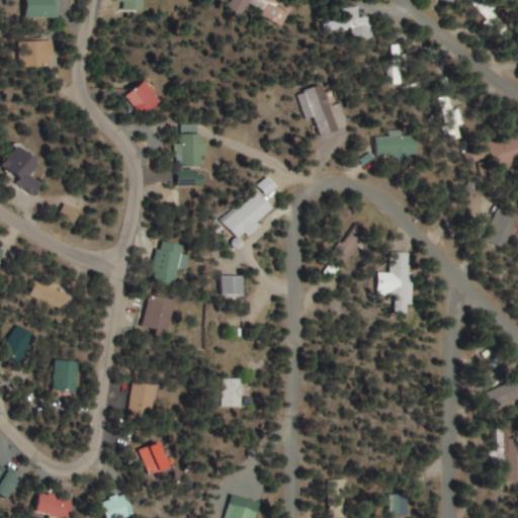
[(28,0),(29,16),(59,16),(58,0),(28,0)]
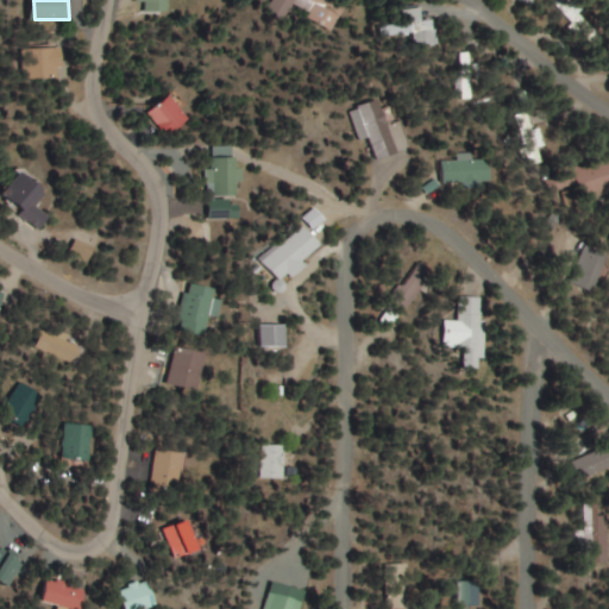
[(168,0),(145,0),(145,11),(169,11),(168,0)]
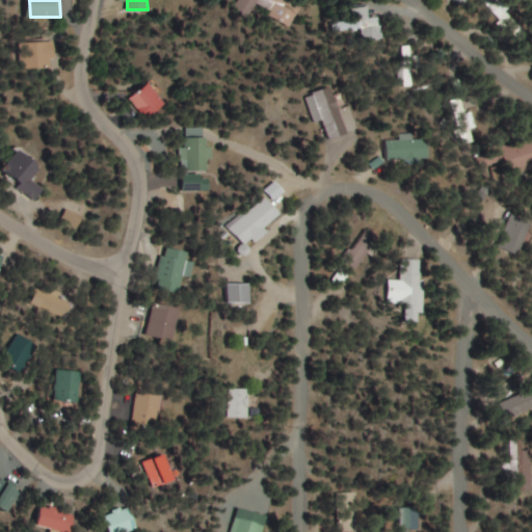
[(510,0),(484,0),(484,17),(506,17),(506,34),(521,34),(521,21),(510,21),(510,0)]
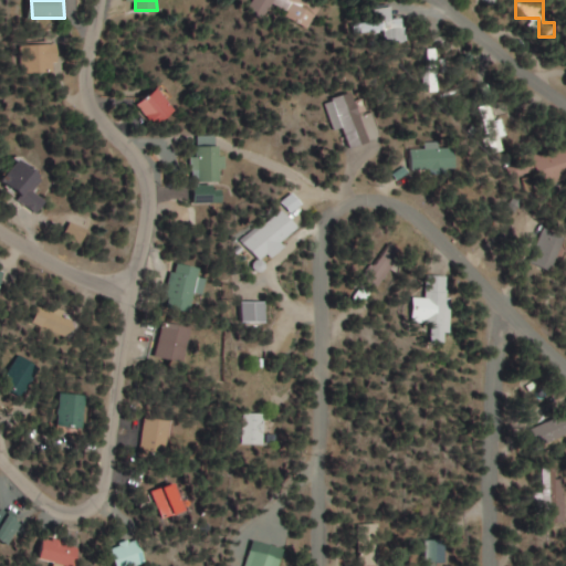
[(374,8),(375,21),(359,22),(360,35),(386,33),(386,42),(408,40),(406,18),(394,19),(392,7),(374,8)]
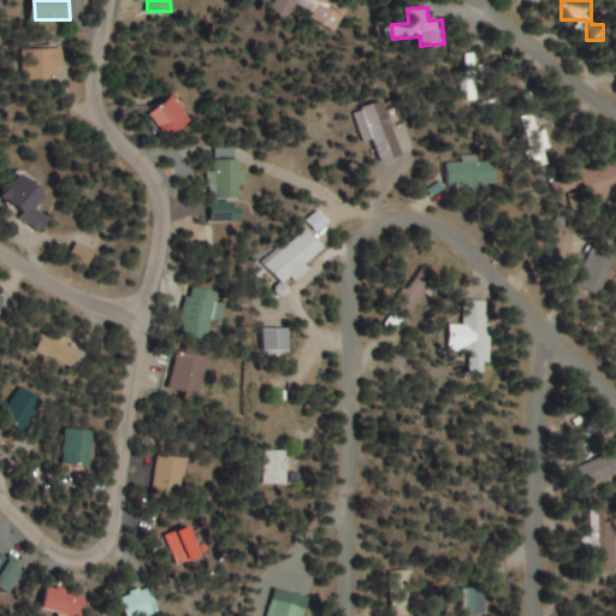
[(61,48),(28,48),(28,80),(61,80),(61,48)]
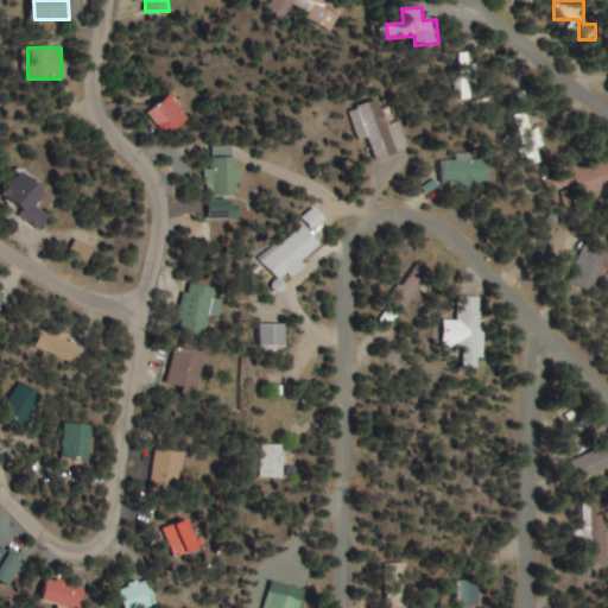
[(479,63),(472,63),(472,52),(468,52),(468,58),(461,58),(460,99),(477,99),(479,63)]
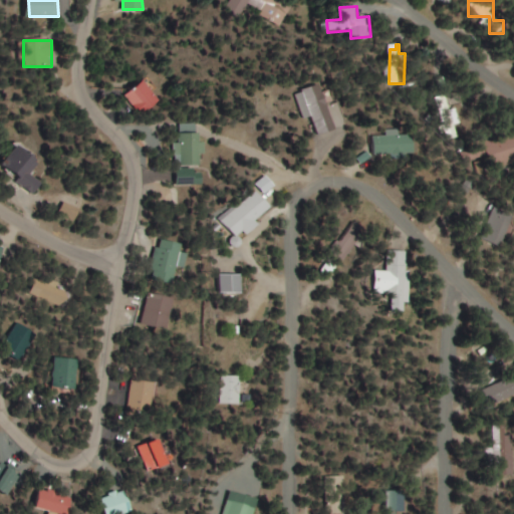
[(124,94),(142,116),(161,101),(143,79),(124,94)]
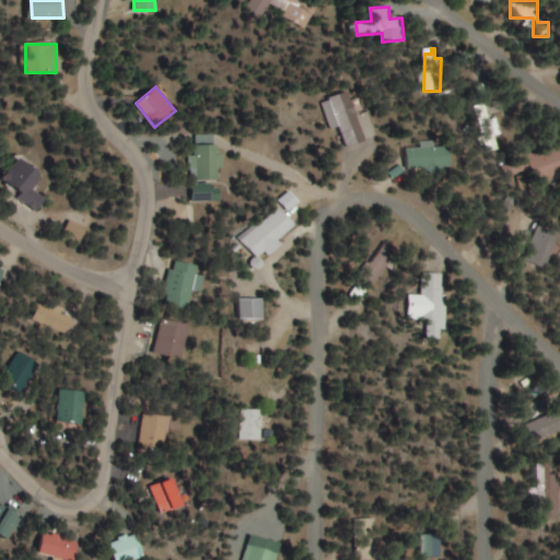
[(368,140),(349,91),(330,98),(350,147),(368,140)]
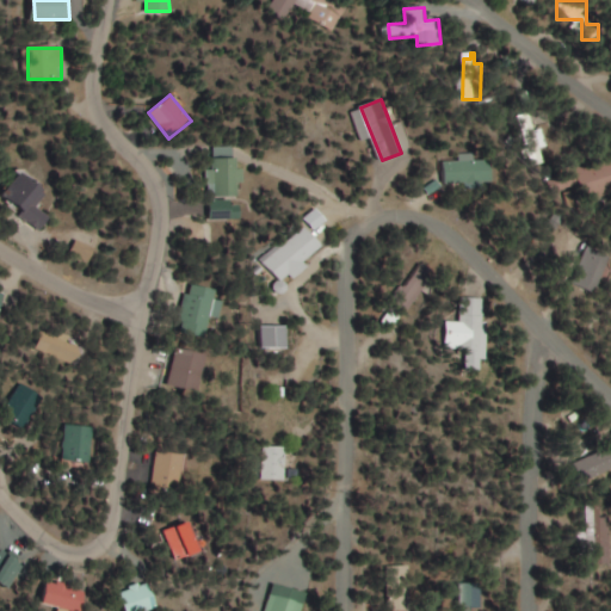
[(547,162),(542,148),(544,147),(534,113),(518,118),(534,166),(547,162)]
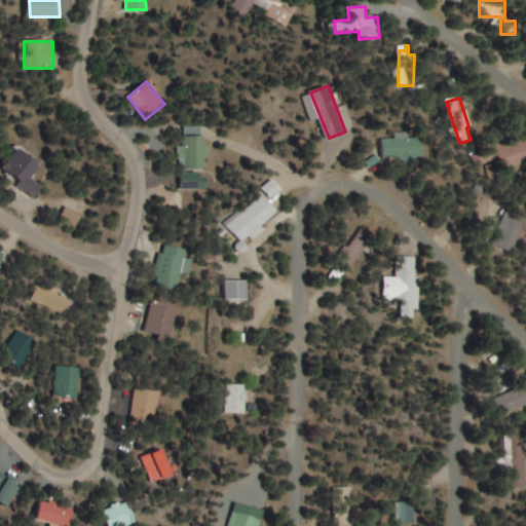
[(410,132),(397,133),(398,139),(383,139),(384,157),(424,156),(424,138),(410,138),(410,132)]
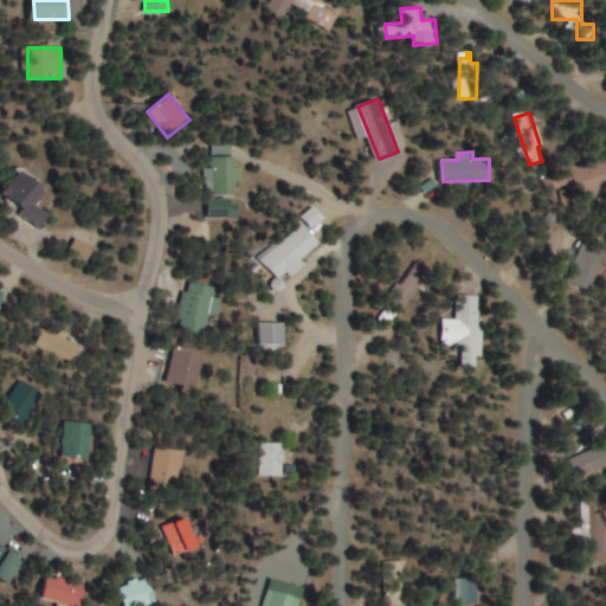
[(236,156),(211,156),(211,195),(239,195),(239,167),(236,167),(236,156)]
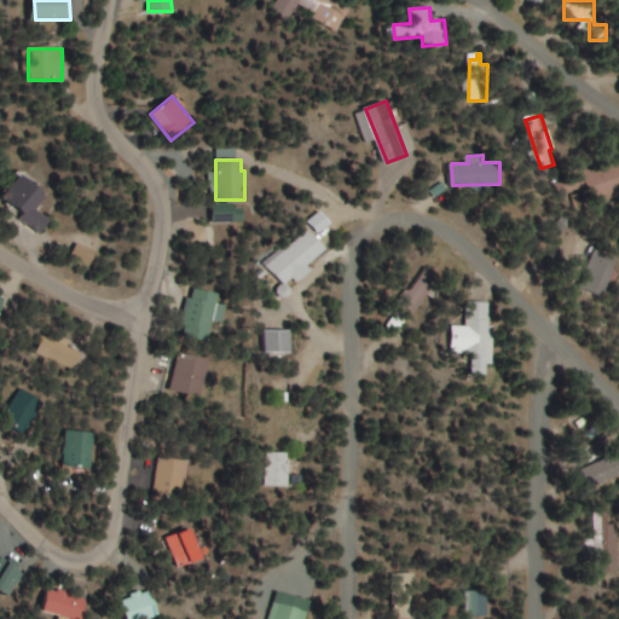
[(606,200),(618,194),(618,161),(618,160),(573,180),(578,192),(599,184),(606,200)]
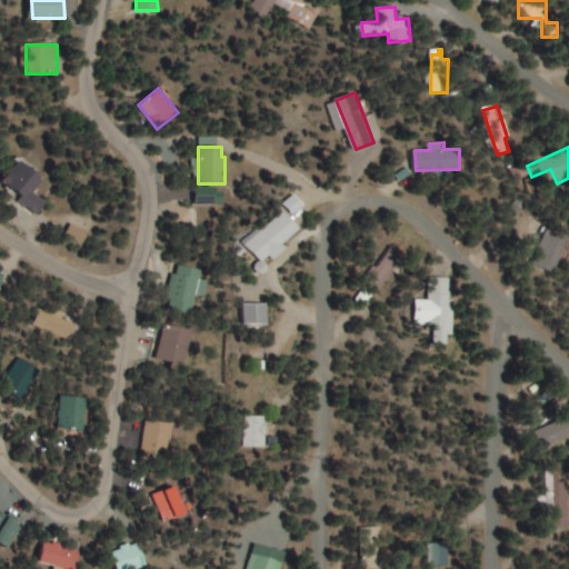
[(41,212),(48,201),(33,191),(45,177),(19,159),(1,183),(41,212)]
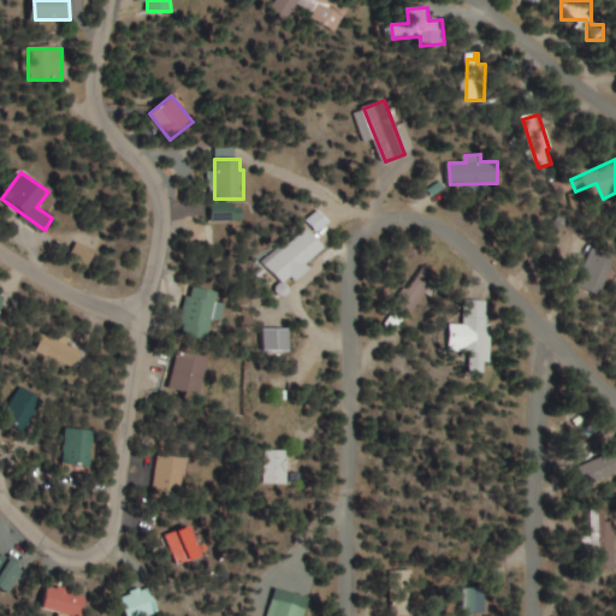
[(308,265),(327,247),(309,226),(267,265),(286,286),(309,266),(308,265)]
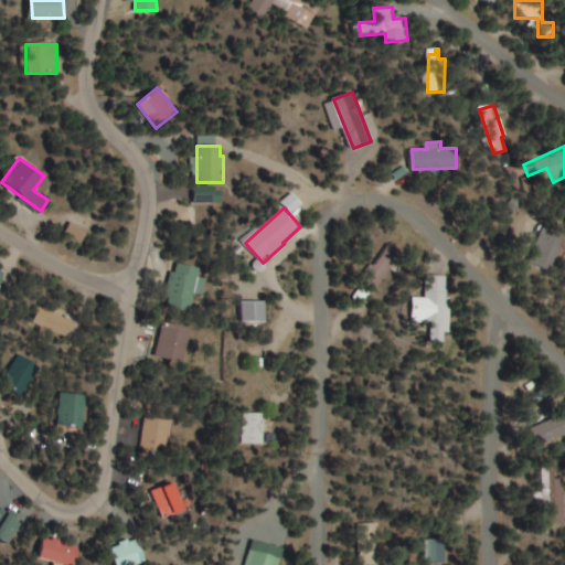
[(552,270),(564,238),(564,235),(545,227),(531,260),(552,270)]
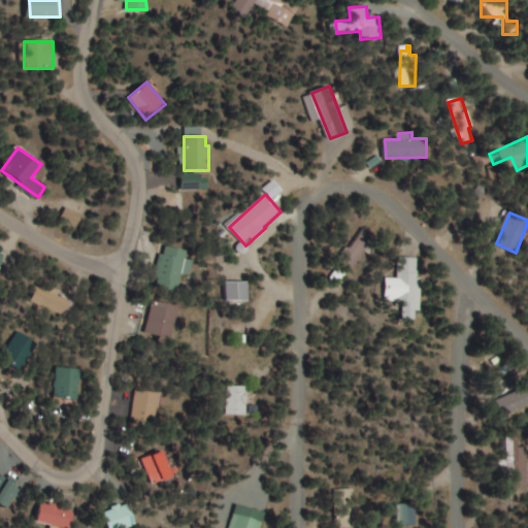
[(157,287),(180,291),(189,249),(165,244),(157,287)]
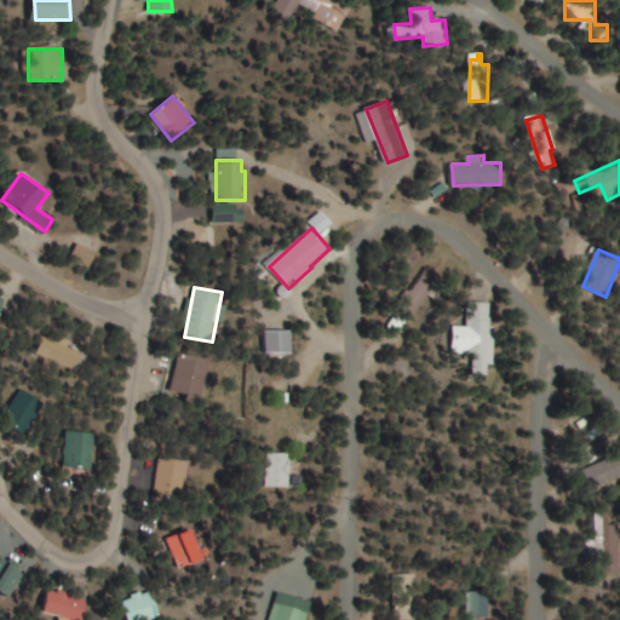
[(455,354),(476,355),(476,366),(495,366),(497,302),(474,302),(472,326),(455,326),(455,354)]
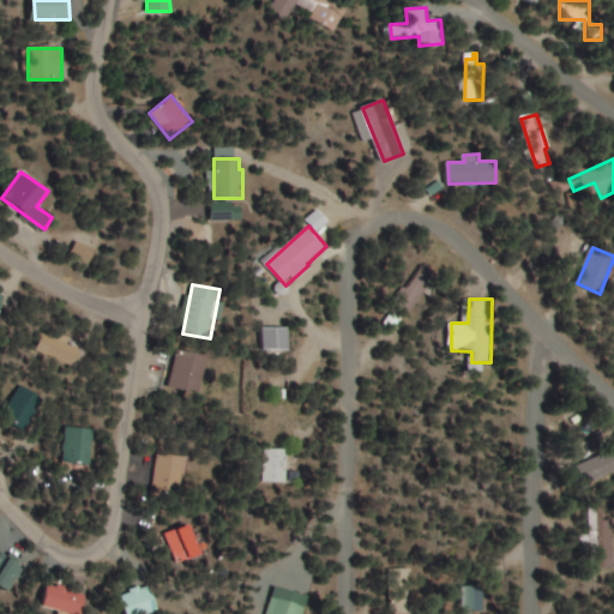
[(289,349),(290,326),(266,326),(266,349),(289,349)]
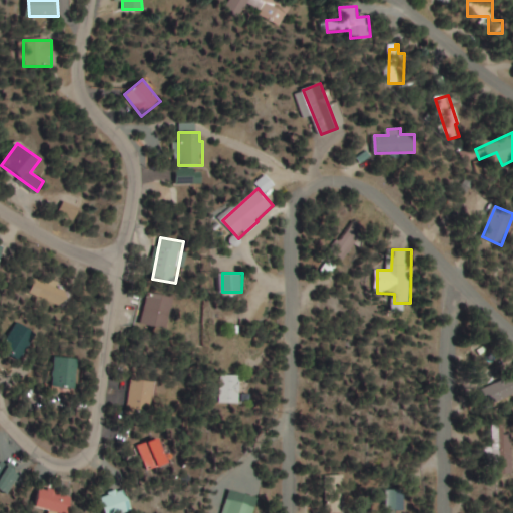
[(144,323),(169,329),(176,297),(152,291),(144,323)]
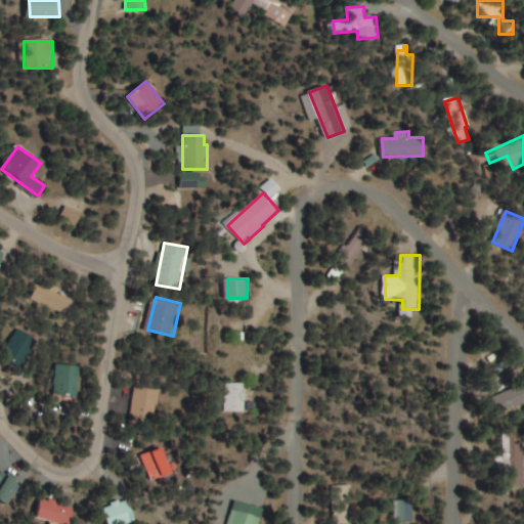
[(1,357),(19,369),(38,340),(19,329),(1,357)]
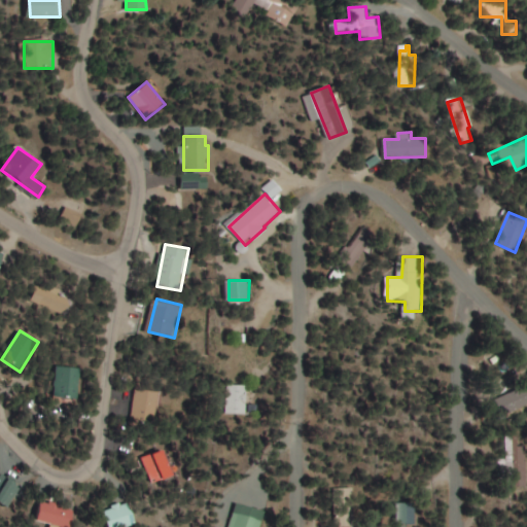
[(58,397),(79,397),(79,367),(58,367),(58,397)]
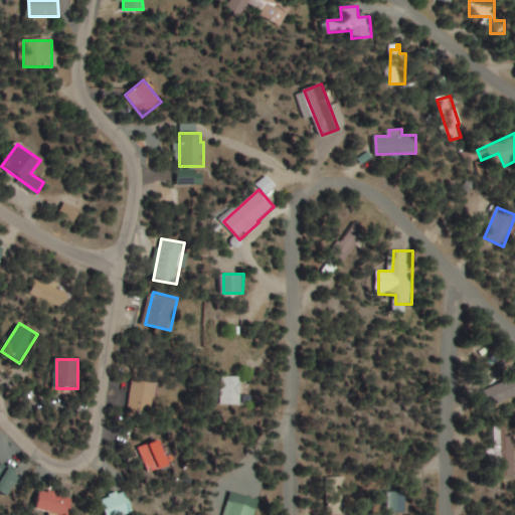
[(242,376),(221,376),(221,405),(242,405),(242,376)]
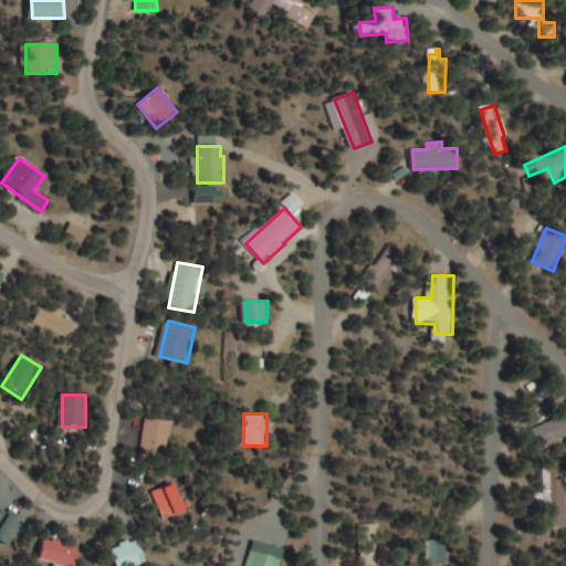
[(143,453),(169,457),(174,420),(147,418),(143,453)]
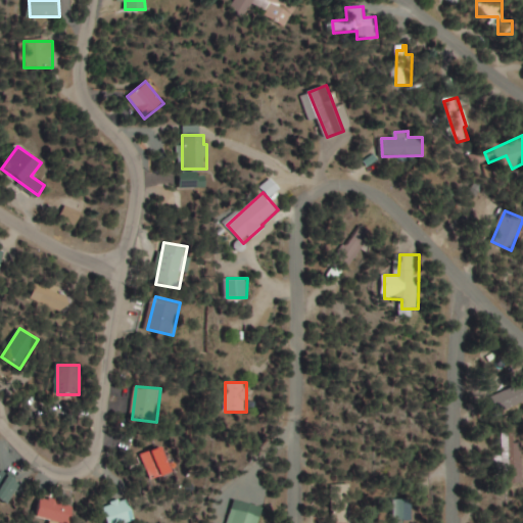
[(497,412),(522,405),(522,386),(493,394),(497,412)]
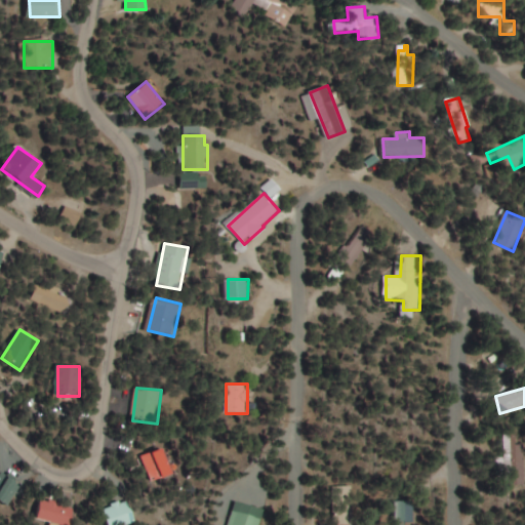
[(524,443),(519,444),(519,434),(506,434),(506,486),(524,485),(524,443)]
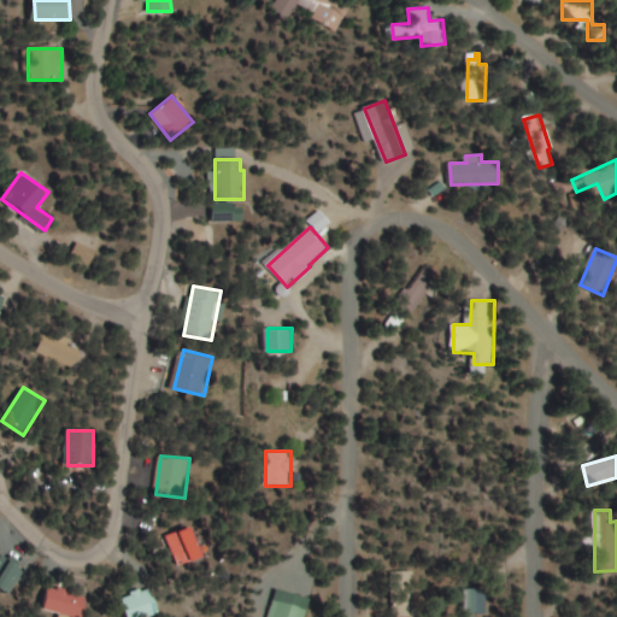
[(181,566),(207,557),(194,526),(169,536),(181,566)]
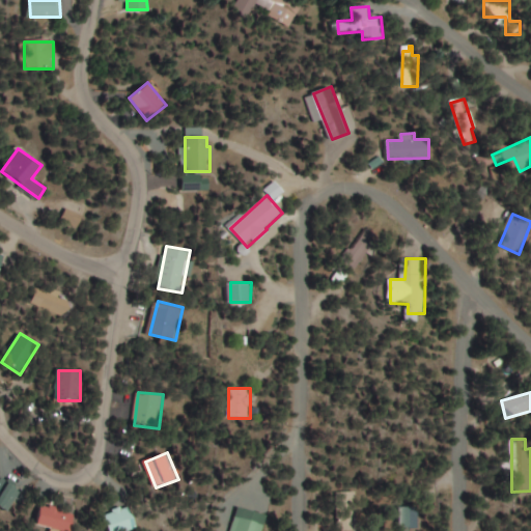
[(74,530),(79,514),(45,505),(39,524),(62,530),(74,530)]
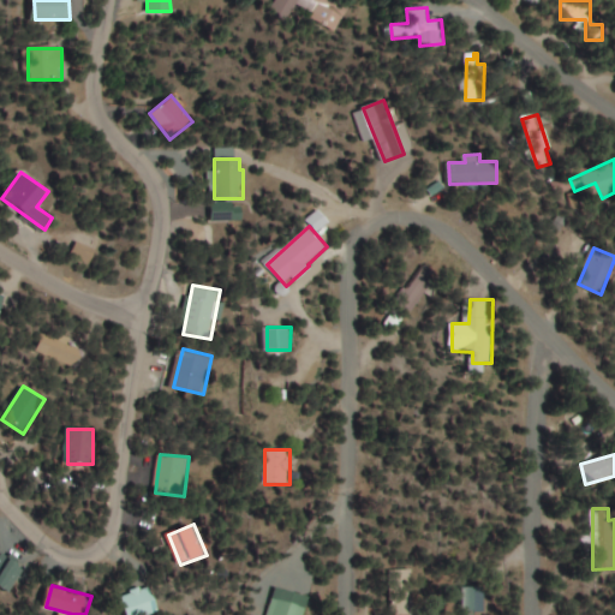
[(153,614),(162,611),(151,585),(123,596),(129,614),(153,614)]
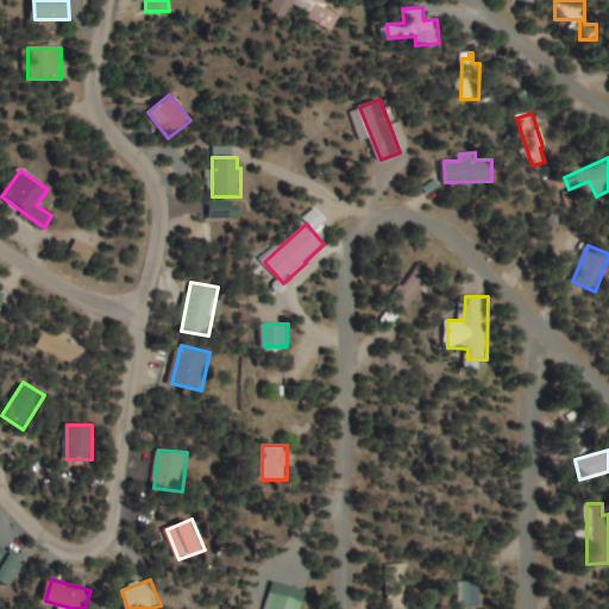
[(462,583),(460,608),(473,608),(475,583),(462,583)]
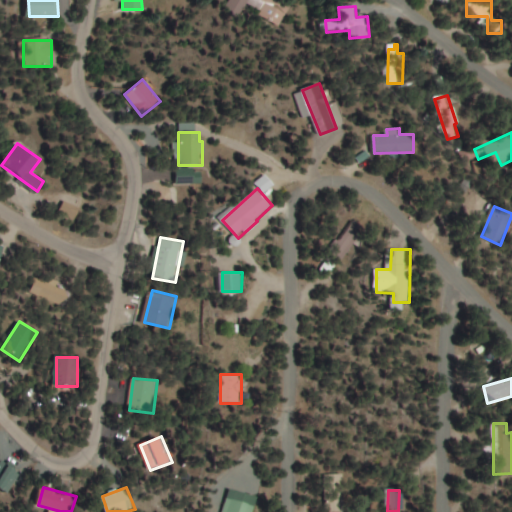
[(225,511),(254,511),(256,505),(229,498),(225,511)]
